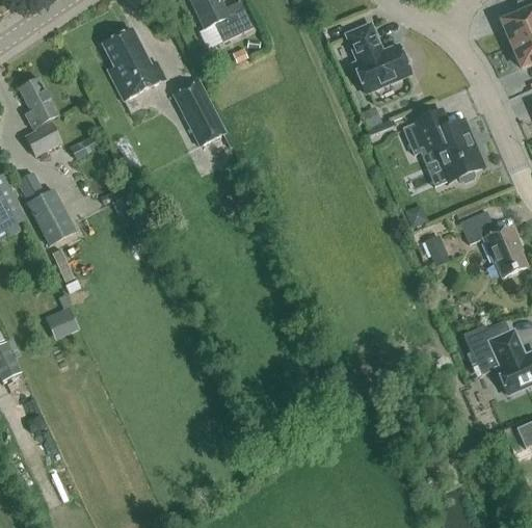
[(222,42),(254,27),(241,0),(224,8),(220,0),(191,0),(205,27),(214,23),(222,42)]
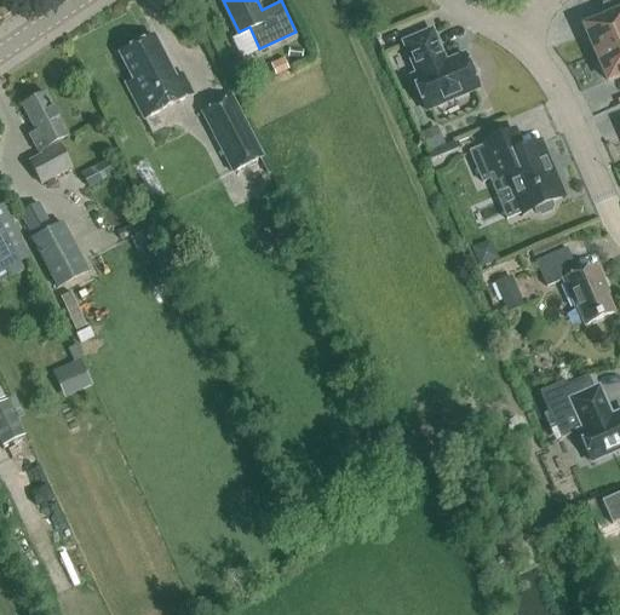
[(593,45),(596,51),(619,40),(619,0),(604,0),(602,1),(607,15),(585,24),(587,30),(585,32),(591,46),(593,45)]
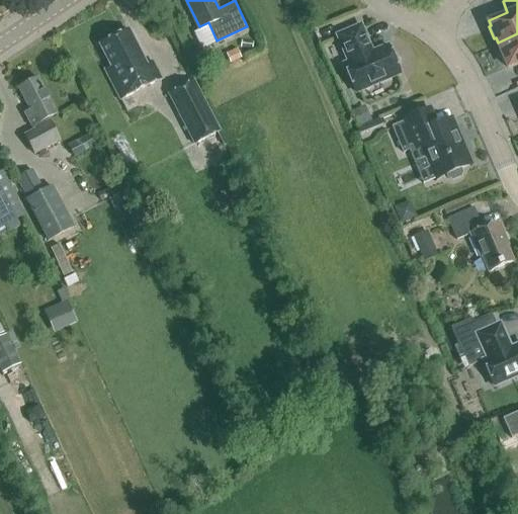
[(400,71),(387,43),(372,50),(361,22),(337,32),(348,60),(344,61),(356,90),(400,71)]
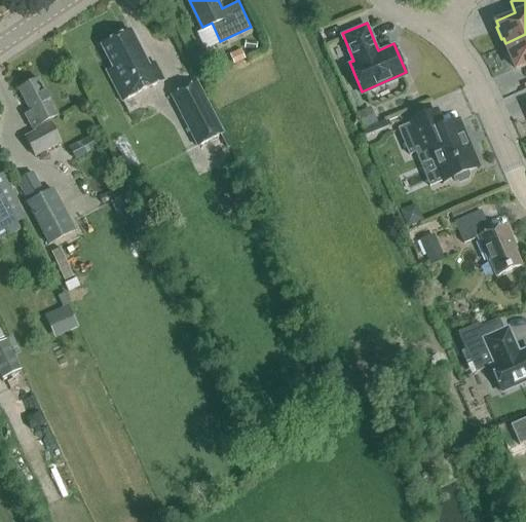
[(132,29),(103,44),(114,65),(108,68),(123,99),(164,77),(156,61),(150,64),(132,29)]
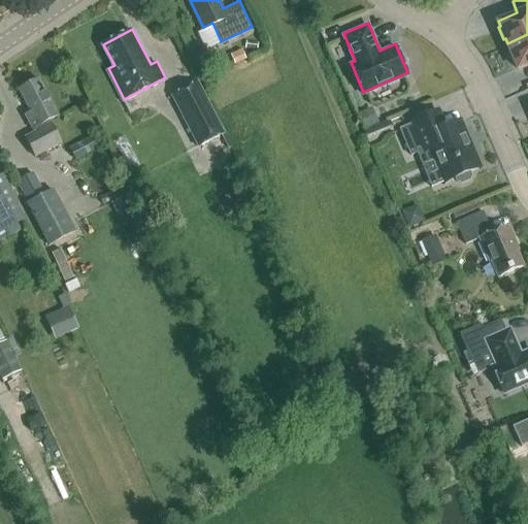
[(527,34),(507,43),(509,47),(507,48),(513,61),(515,61),(518,66),(527,61),(527,34)]
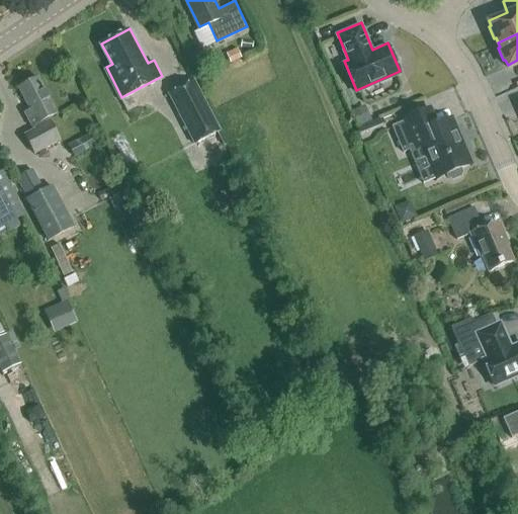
[(58,111),(56,108),(39,75),(18,85),(29,107),(24,110),(33,129),(24,134),(33,153),(60,140),(49,116),(58,111)]
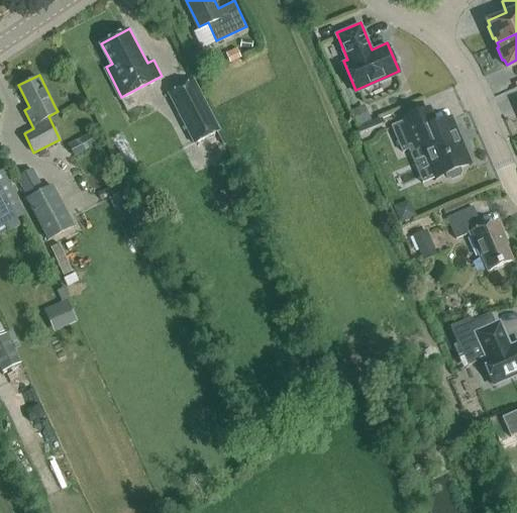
[(194,77),(167,91),(194,142),(220,128),(194,77)]
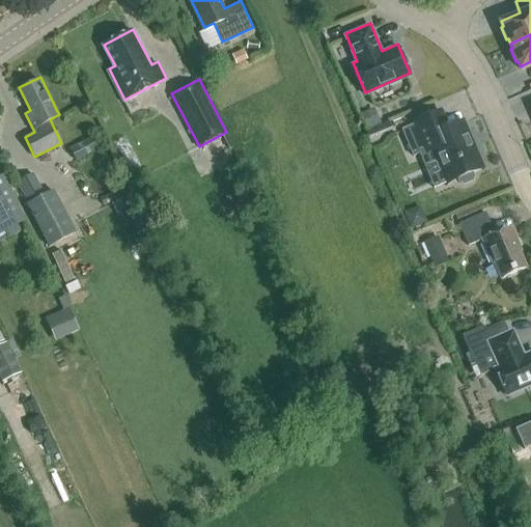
[(472,170),(481,166),(479,161),(481,160),(476,147),(474,148),(462,120),(447,127),(440,110),(415,120),(416,121),(402,128),(414,154),(427,147),(427,149),(434,146),(448,179),(457,175),(459,179),(464,182),(472,178),(474,174),(472,170)]
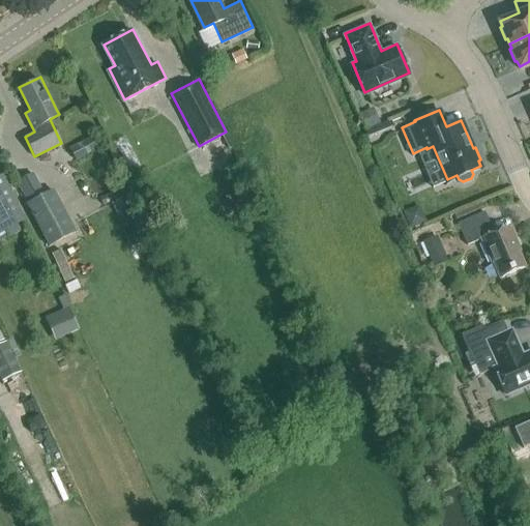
[(76,157),(100,145),(93,133),(69,145),(76,157)]
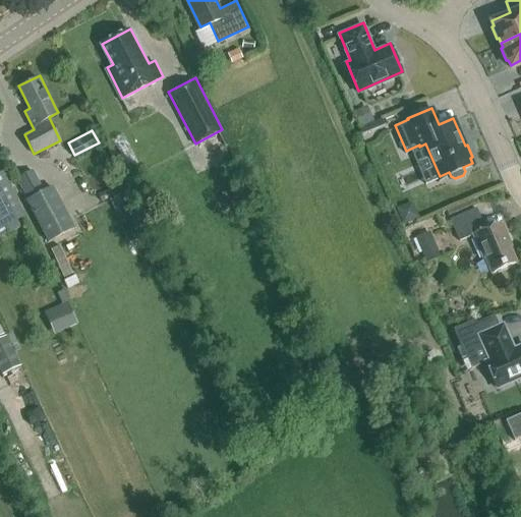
[(76,225),(53,184),(45,188),(34,168),(16,177),(27,197),(25,198),(49,240),(76,225)]
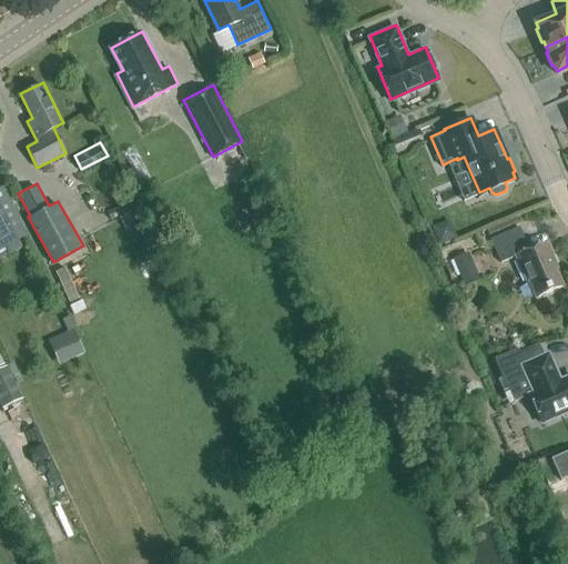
[(0,253),(1,255),(8,252),(4,244),(8,242),(11,249),(22,243),(19,237),(29,232),(4,184),(0,185),(0,253)]
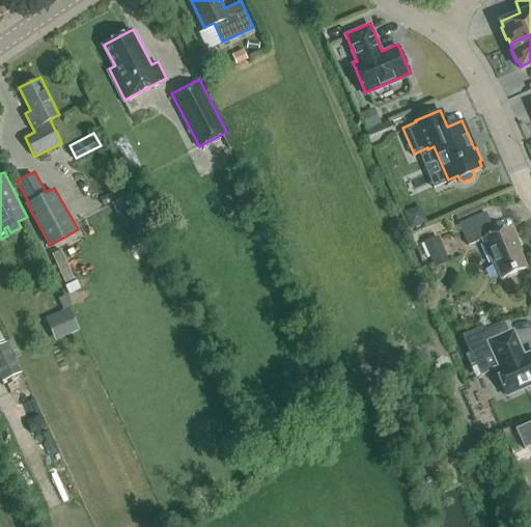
[(116,188),(101,196),(104,203),(119,196),(116,188)]
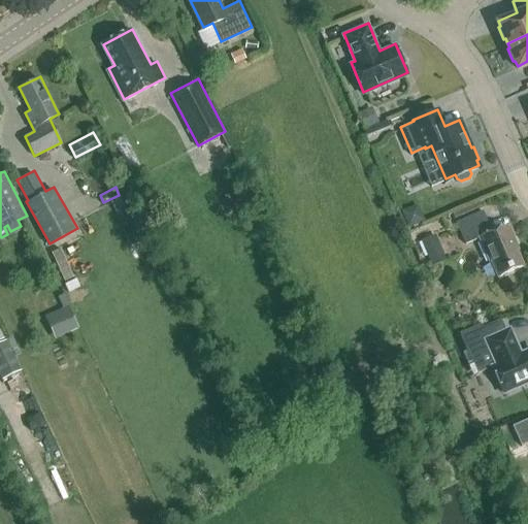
[(498,274),(523,263),(516,247),(518,247),(507,223),(492,230),(483,208),(457,220),(466,241),(480,235),(489,259),(491,258),(498,274)]
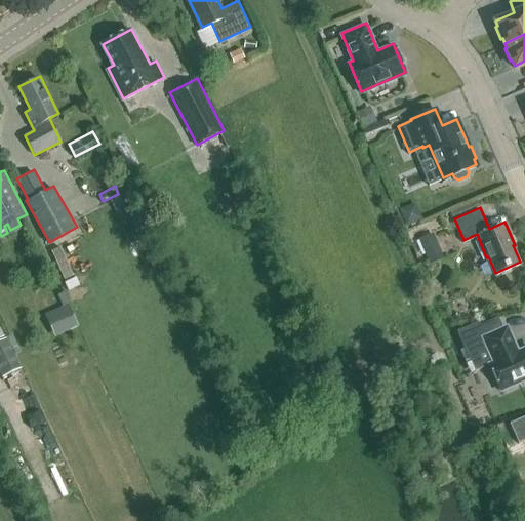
[(427,255),(441,249),(433,231),(418,237),(427,255)]
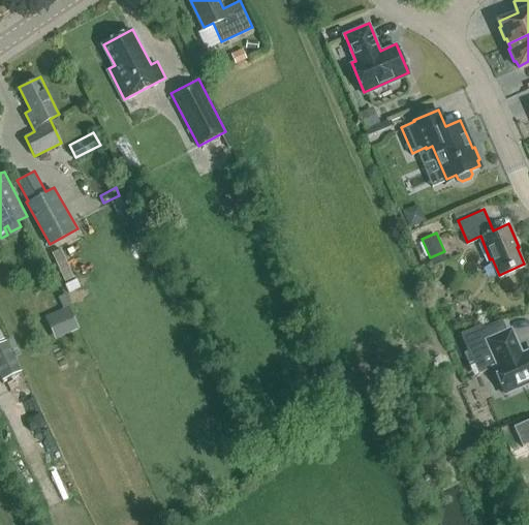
[(67,304),(44,314),(56,337),(78,327),(67,304)]
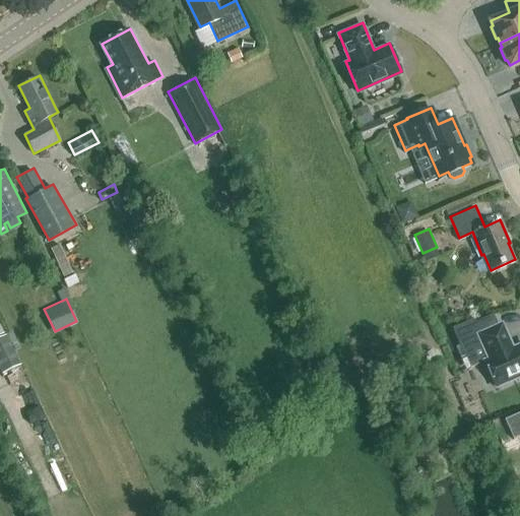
[(496,385),(519,374),(519,342),(513,346),(502,322),(498,324),(493,312),(475,320),(473,317),(453,326),(470,366),(484,360),(496,385)]
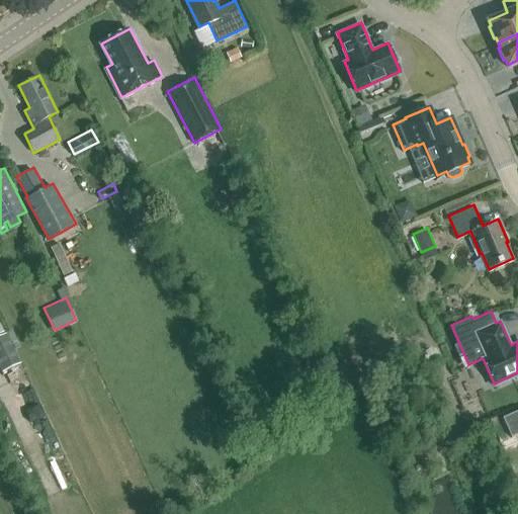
[(20,360),(6,330),(0,333),(0,364),(2,369),(20,360)]
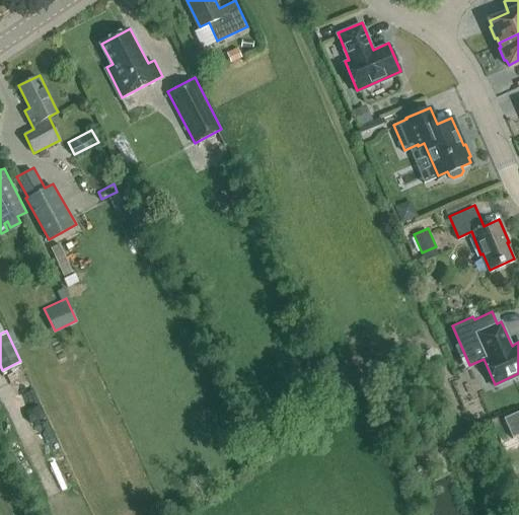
[(518,410),(504,417),(512,436),(518,433),(518,410)]
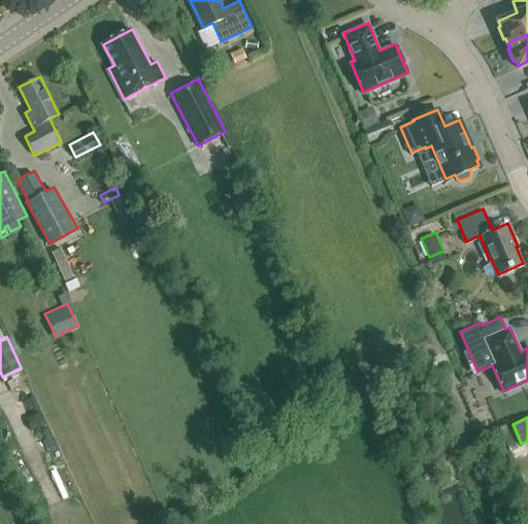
All buildings are outlined.
